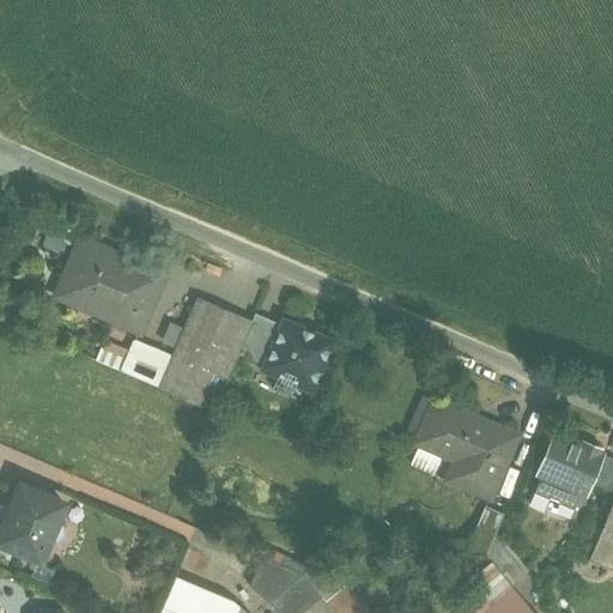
[(111,252),(80,238),(56,295),(138,329),(147,307),(144,304),(157,273),(128,260),(126,261),(123,262),(114,258),(114,255),(113,254),(111,252)]
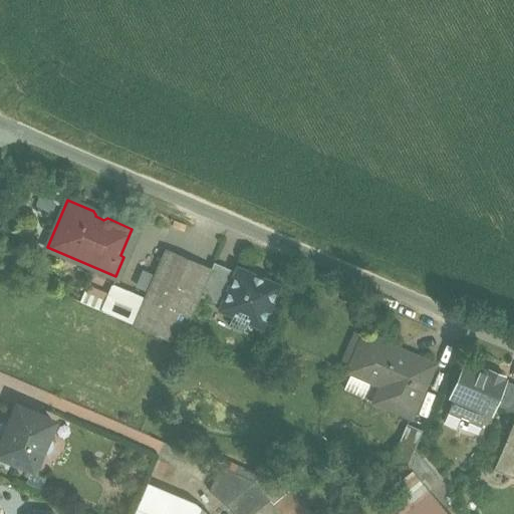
[(146,298),(135,323),(180,343),(201,295),(212,268),(167,249),(146,298)]
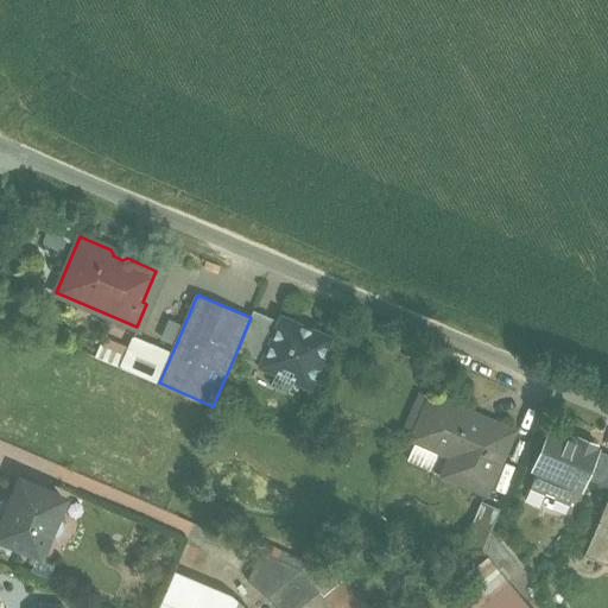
[(280,321),(254,310),(251,317),(238,349),(264,360),(280,321)]
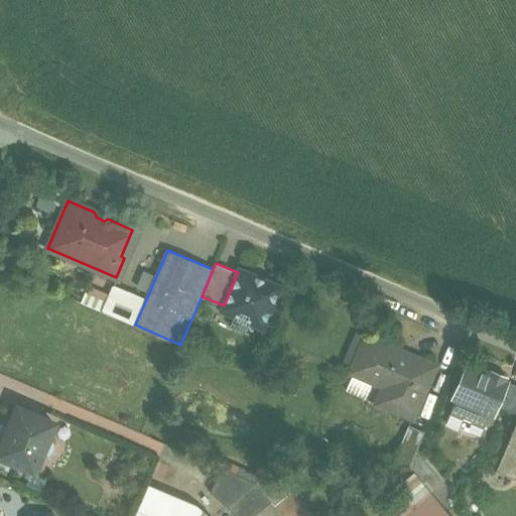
[(280,286),(240,268),(224,305),(222,309),(235,314),(230,327),(245,333),(250,321),(263,327),(280,286)]
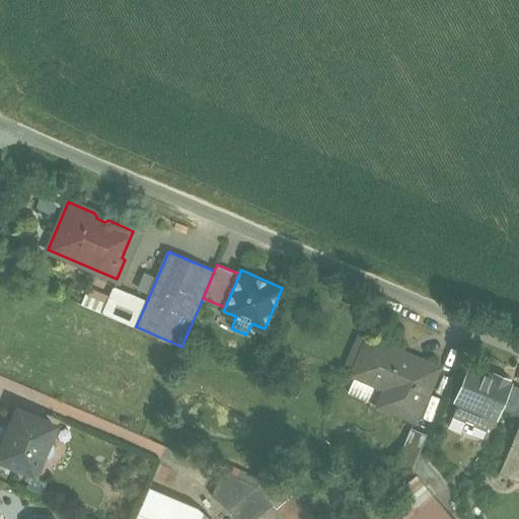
[(80,303),(98,311),(106,294),(88,285),(80,303)]
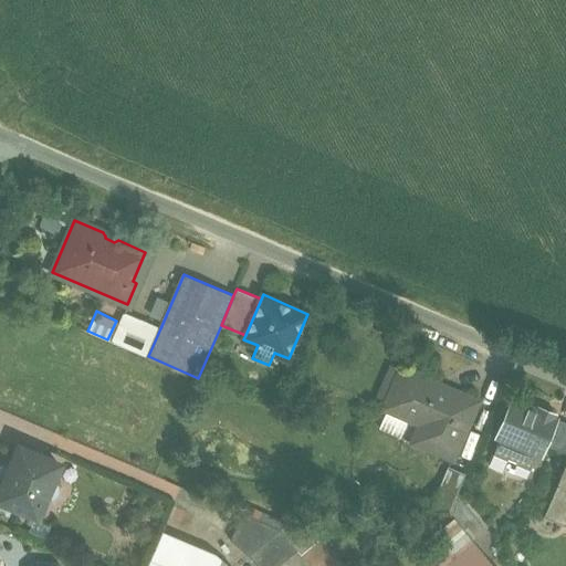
[(160,328),(124,313),(113,342),(148,356),(160,328)]
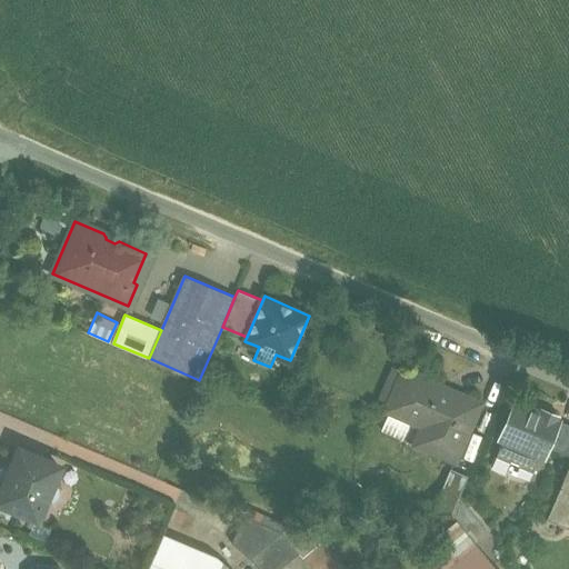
[(480,403),(405,370),(387,410),(429,428),(421,446),(455,460),(456,460),(480,403)]
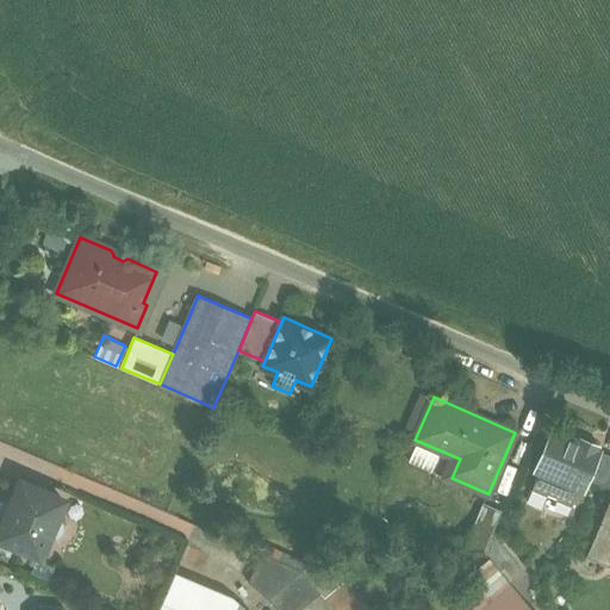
[(568,439),(552,431),(536,468),(540,470),(531,490),(547,496),(548,493),(558,498),(556,499),(572,506),(579,487),(584,489),(589,478),(587,478),(598,452),(596,450),(598,446),(580,439),(579,443),(578,442),(577,444),(567,441),(568,439)]
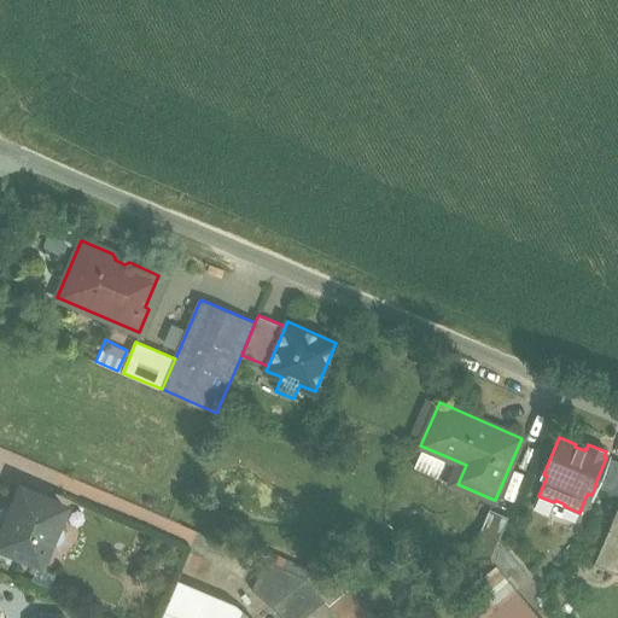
[(606,458),(595,484),(596,484),(611,490),(617,471),(617,460),(607,456),(606,458)]
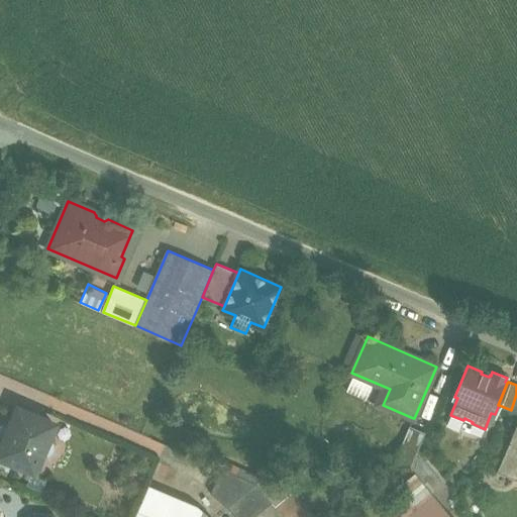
[(55,422),(18,407),(12,421),(11,422),(9,422),(9,423),(11,424),(5,437),(3,436),(3,437),(4,438),(4,439),(0,448),(0,454),(34,470),(40,455),(41,454),(45,456),(48,456),(50,455),(53,454),(55,452),(56,450),(57,447),(56,444),(55,442),(53,440),(48,438),(48,437),(55,422)]
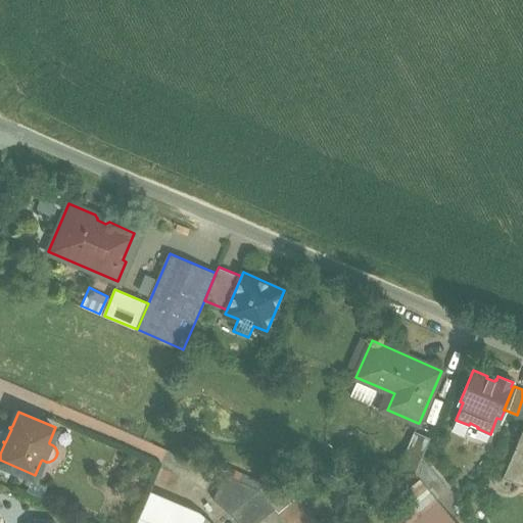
[(418,423),(395,473),(416,472),(430,437),(416,431),(419,423),(418,423)]
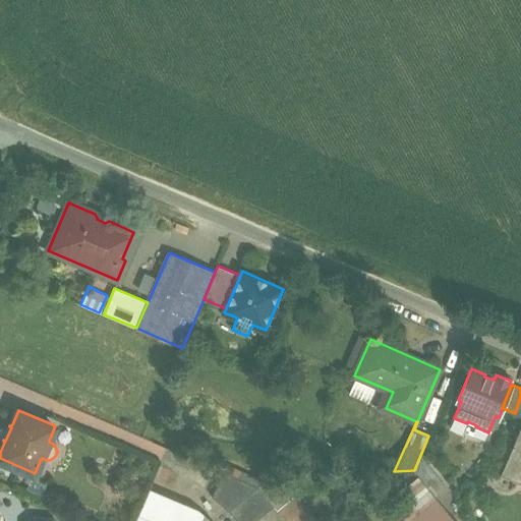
[(520,428),(501,475),(520,483),(520,428)]
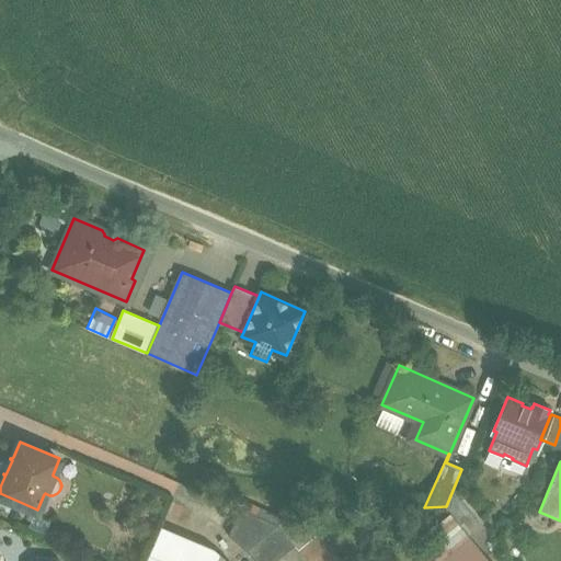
[(277,524),(239,507),(227,535),(245,550),(277,524)]
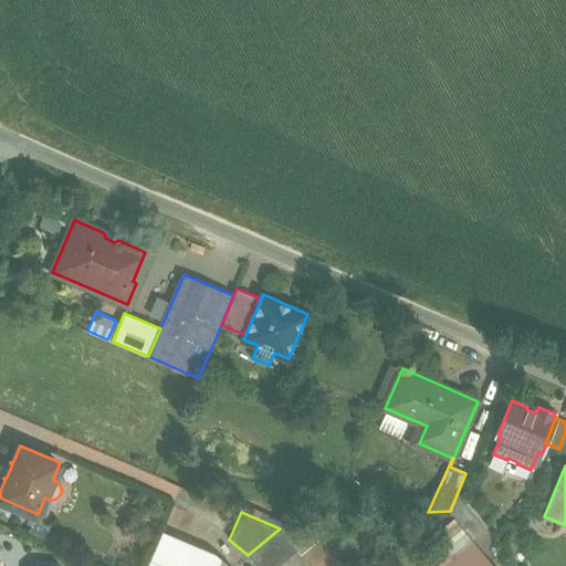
[(280,528),(248,555),(255,565),(273,565),(295,548),(280,528)]
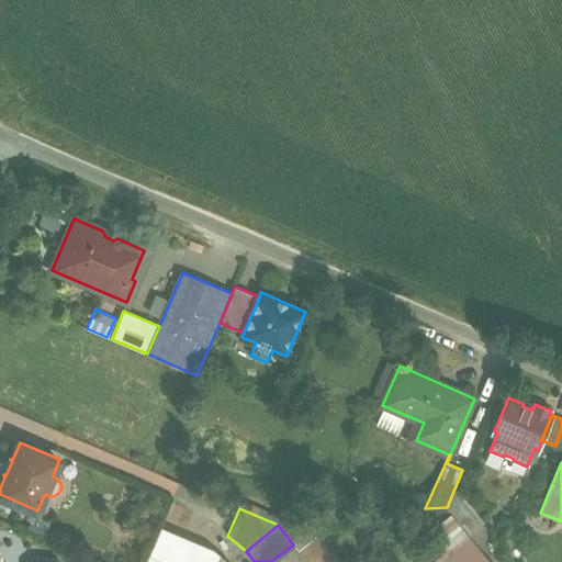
[(226,561),(158,534),(146,561),(226,561)]
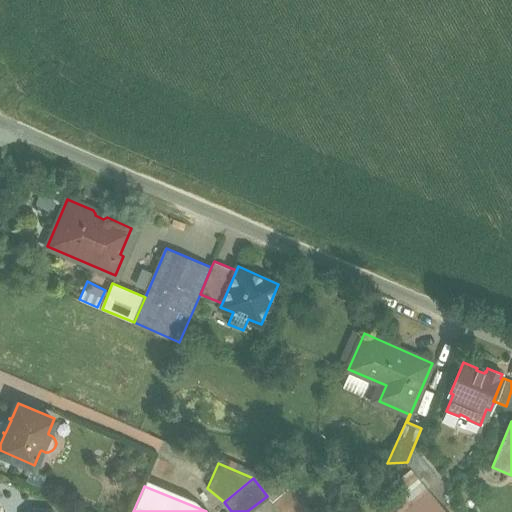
[(447,511),(430,490),(403,511),(447,511)]
